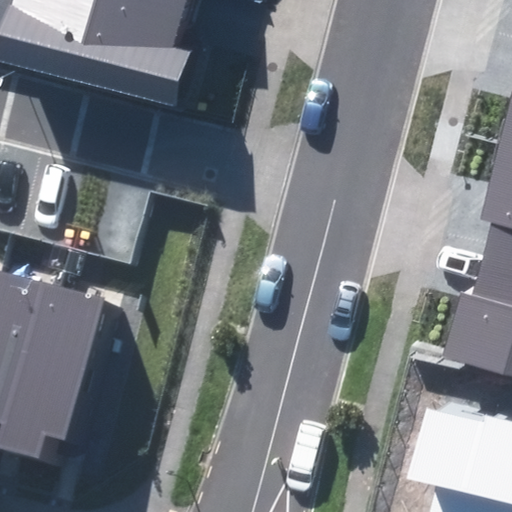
[(0,31),(0,61),(177,107),(192,50),(175,46),(183,15),(186,0),(12,0),(11,3),(8,2),(0,31)]
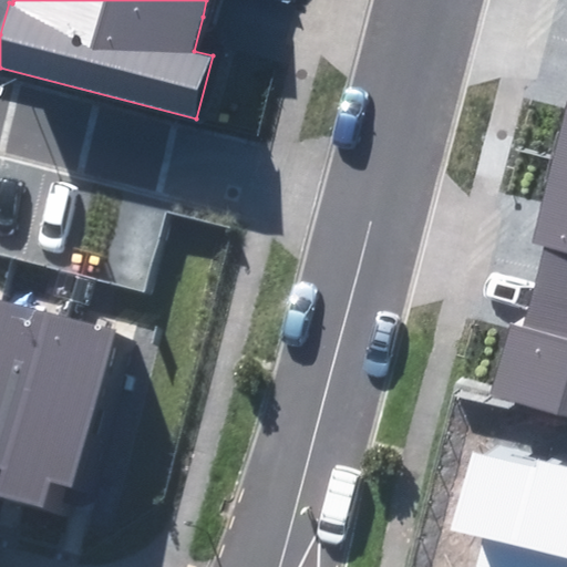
[(566,161),(547,228),(565,233),(559,255),(555,270),(566,274),(566,161)]
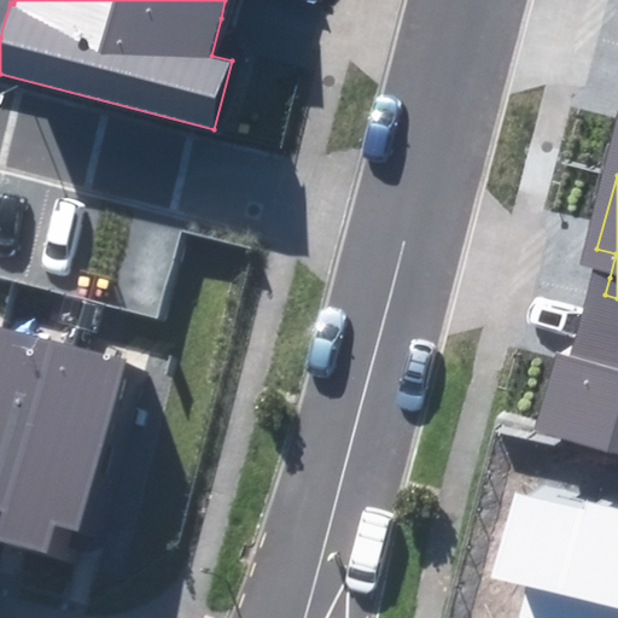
[(558,417),(617,431),(617,298),(605,295),(598,319),(590,343),(577,340),(558,417)]
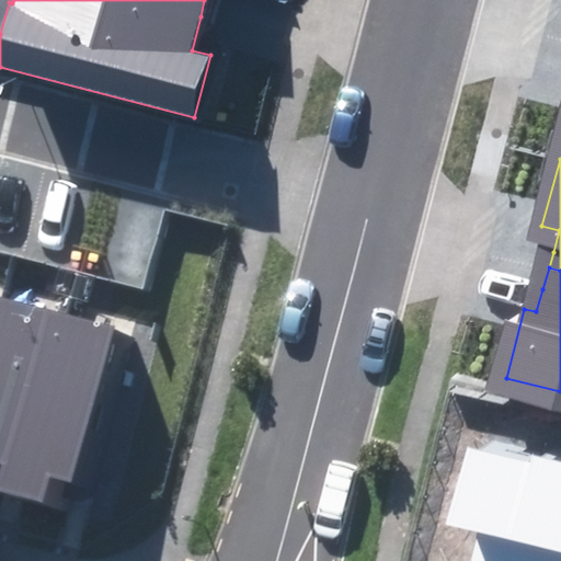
[(70,317),(8,298),(0,327),(0,464),(1,465),(0,468),(0,490),(19,495),(70,317)]
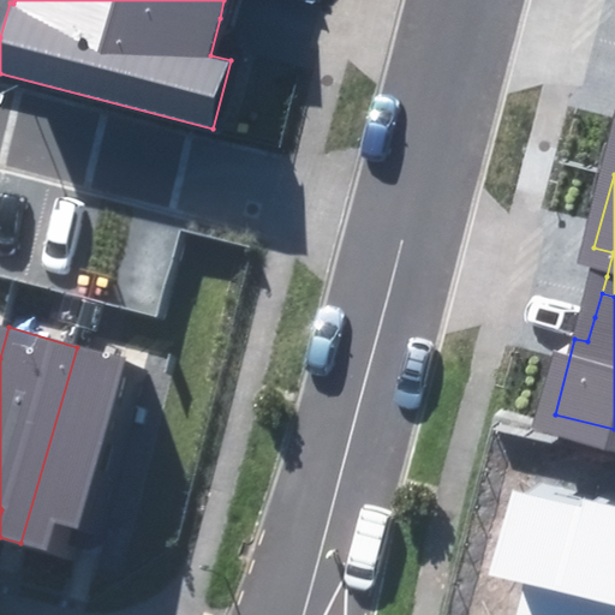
[(126,362),(77,347),(21,543),(47,550),(55,521),(78,529),(126,362)]
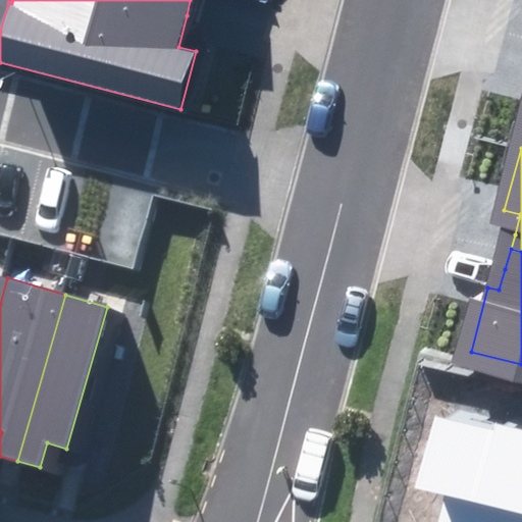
[(521,521),(521,407),(518,406),(516,413),(463,400),(446,469),(462,473),(449,521),(521,521)]
